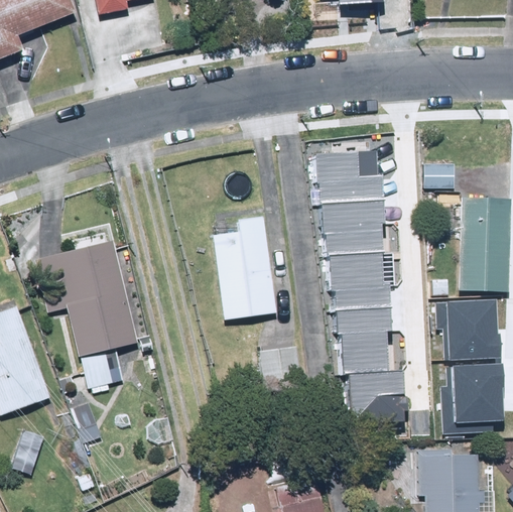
[(0,0),(0,56),(22,48),(17,35),(74,13),(69,0),(0,0)]
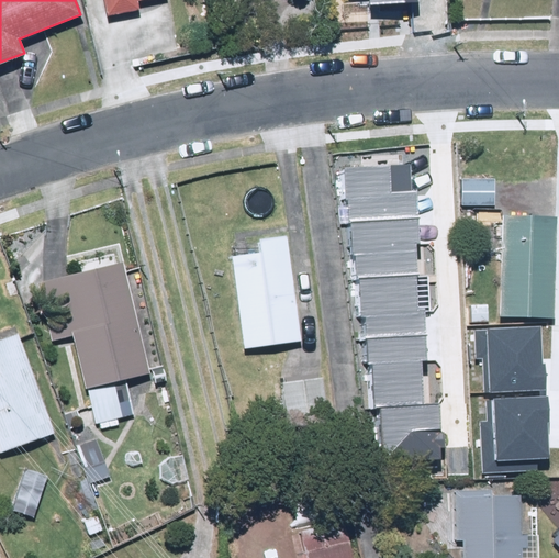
[(100,0),(103,14),(137,10),(136,0),(100,0)]
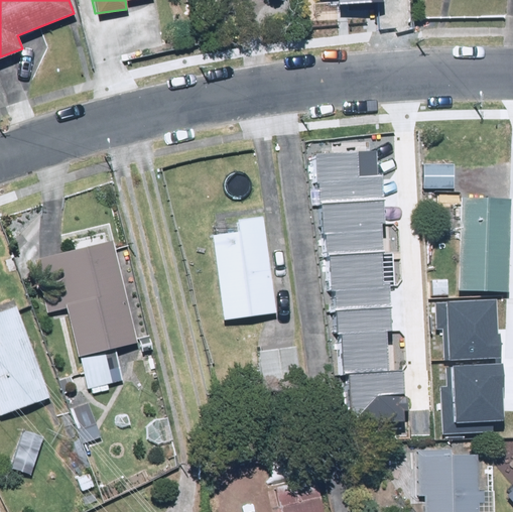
[(325,177),(326,198),(389,196),(388,170),(382,170),(381,144),(319,146),(321,177),(325,177)]
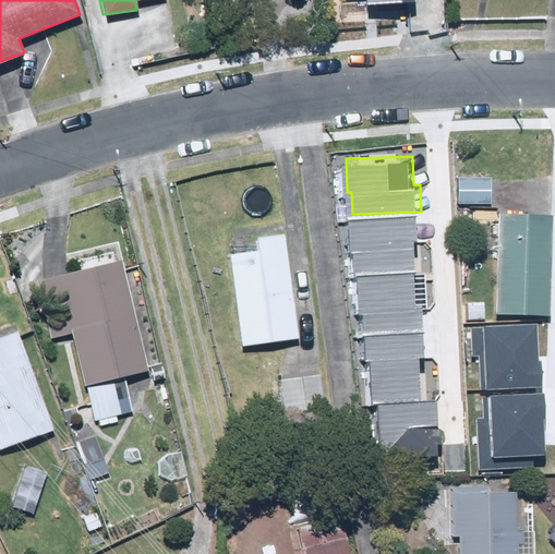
[(357,249),(358,275),(418,272),(417,245),(422,245),(421,212),(352,214),(353,249),(357,249)]
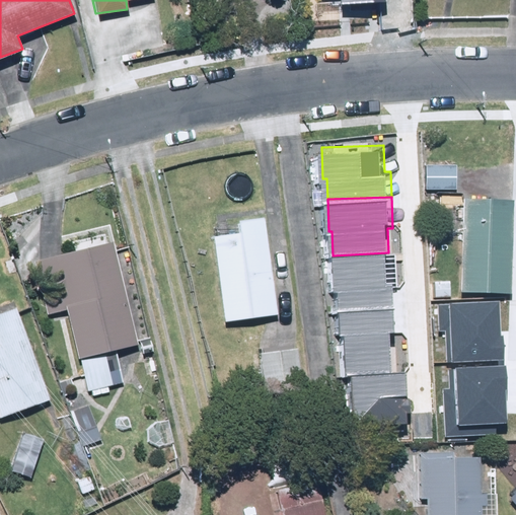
[(510,294),(515,215),(515,200),(459,198),(458,206),(430,205),(429,234),(459,235),(457,292),(510,294)]
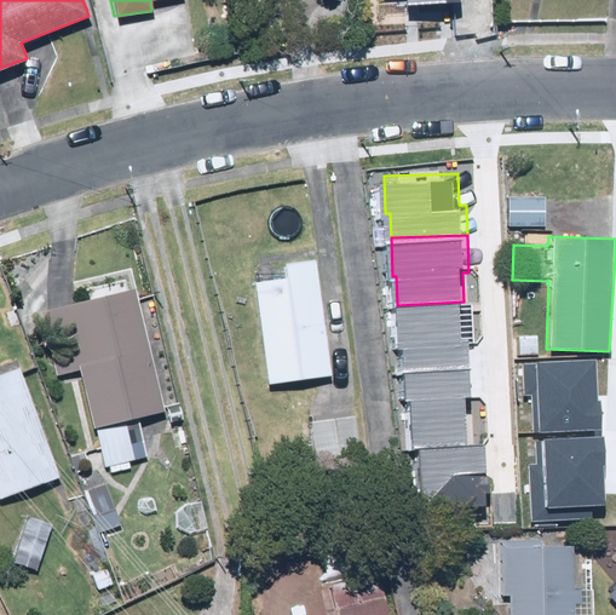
[(332,378),(315,260),(283,265),(286,279),(254,282),(270,386),(332,378)]
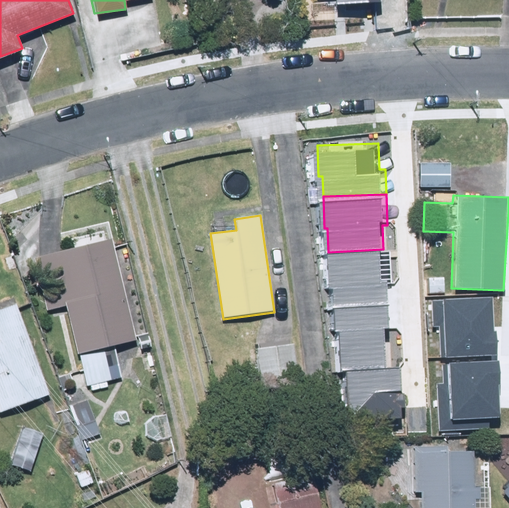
[(135,340),(110,236),(35,262),(52,310),(65,306),(78,355),(81,354),(89,383),(111,377),(104,348),(135,340)]
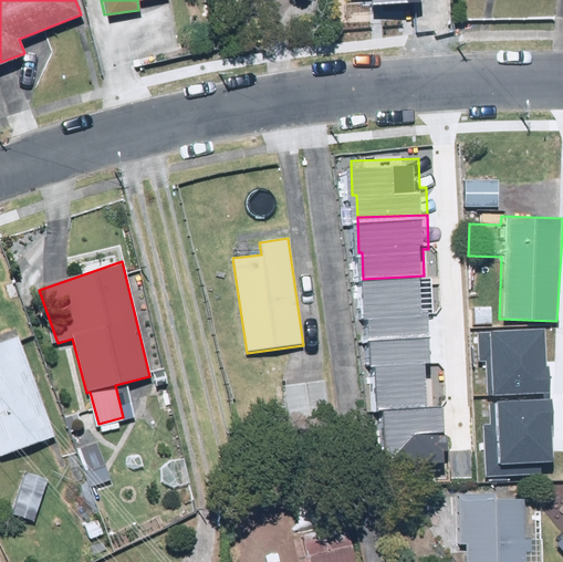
[(372,315),(373,336),(433,333),(431,308),(424,308),(424,276),(363,279),(367,314),(372,315)]
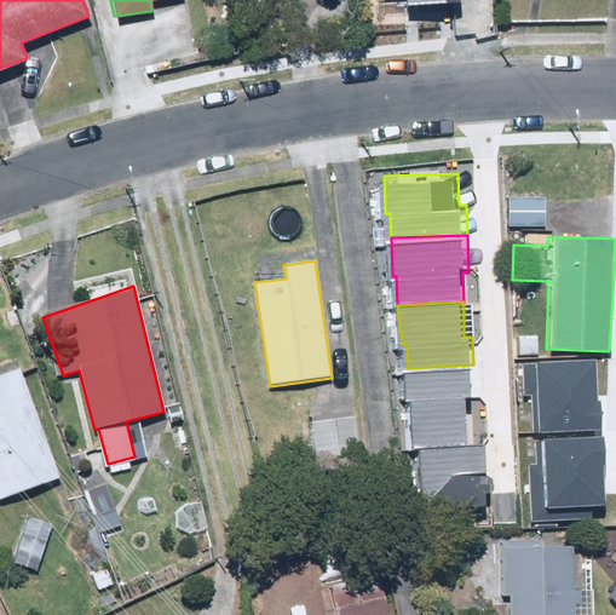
[(535,391),(537,427),(608,424),(606,396),(602,397),(599,356),(524,361),(527,392),(535,391)]
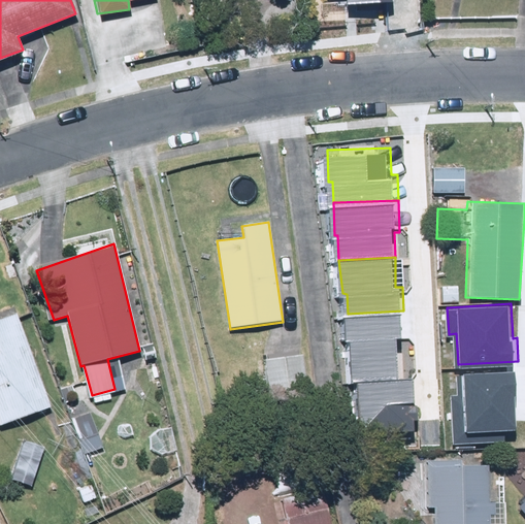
[(355,337),(357,377),(401,374),(400,336),(405,336),(403,310),(348,314),(348,337),(355,337)]
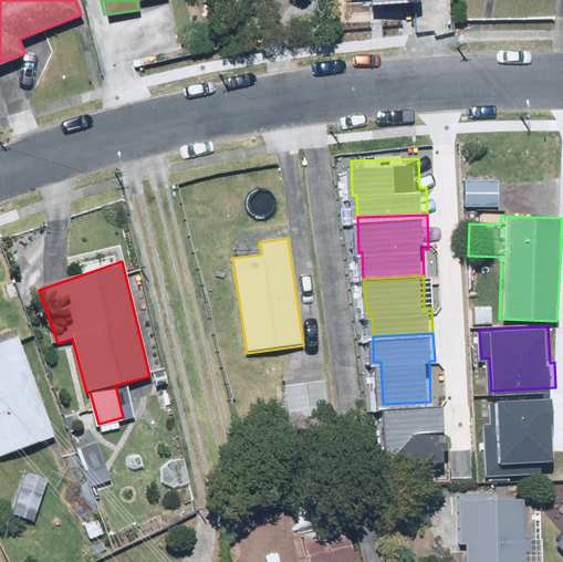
[(0,454),(53,436),(18,335),(0,341),(0,454)]
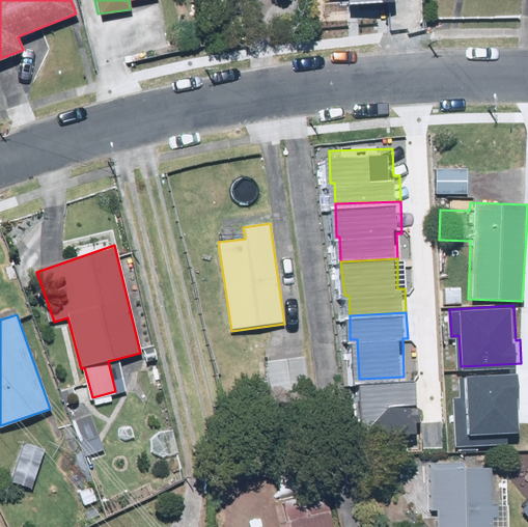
[(305,353),(266,356),(269,401),(308,398),(305,353)]
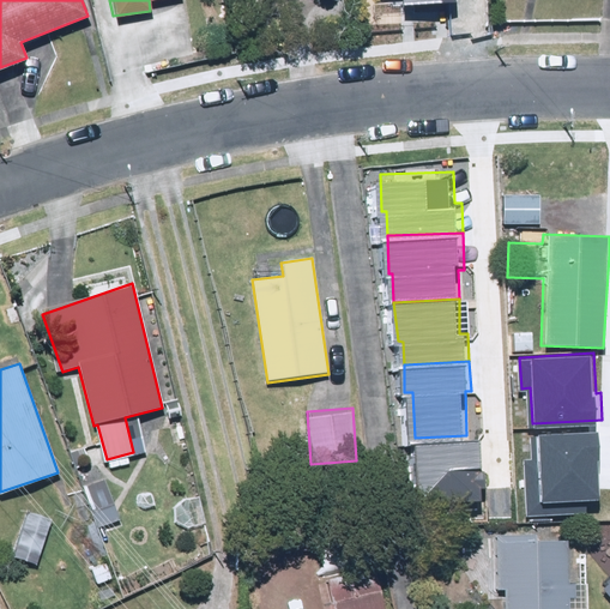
[(527,453),(527,518),(562,518),(561,513),(592,512),(592,500),(604,500),(604,430),(535,430),(535,453),(527,453)]
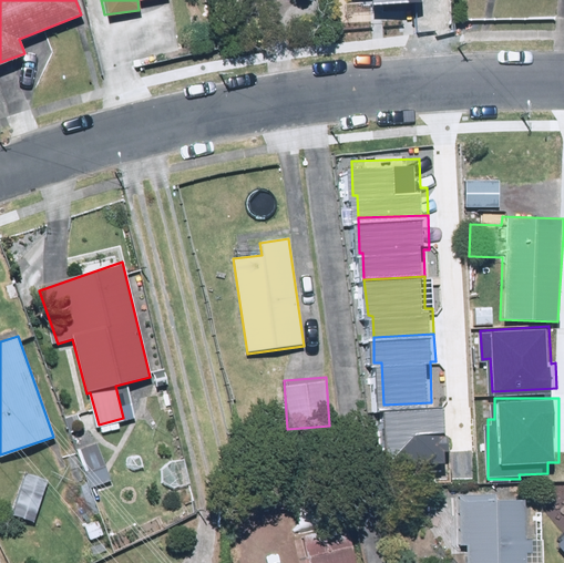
[(388,409),(391,462),(450,459),(447,406),(388,409)]
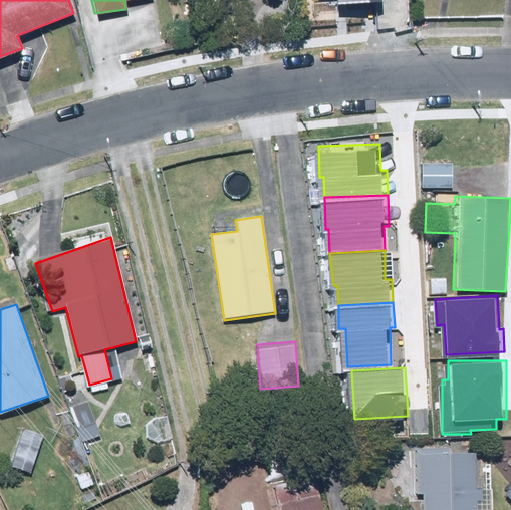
[(31,472),(43,434),(24,428),(11,466),(31,472)]
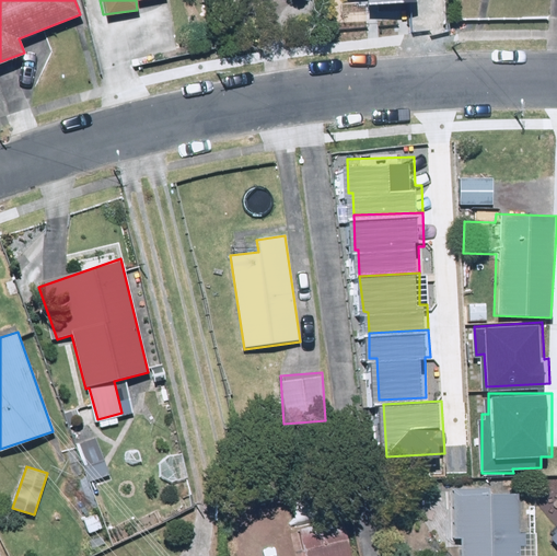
[(457,555),(517,555),(515,491),(455,493),(457,555)]
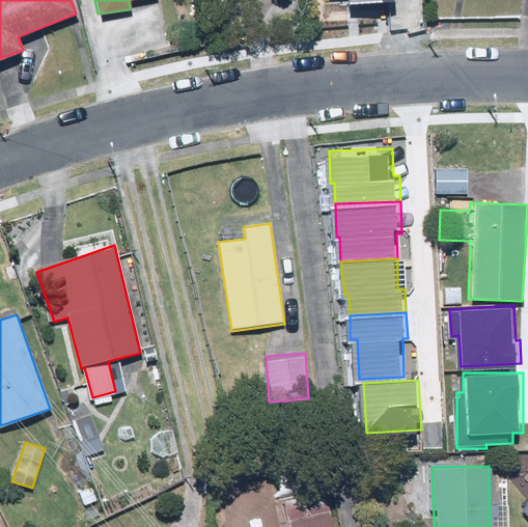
[(332,526),(326,490),(284,498),(289,526),(332,526)]
